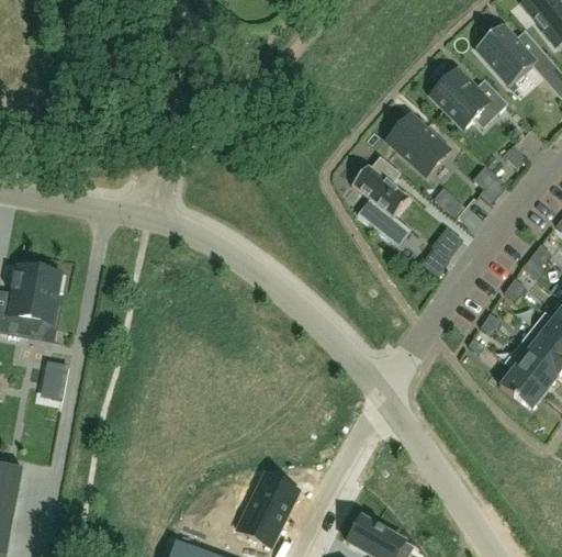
[(526,0),(523,3),(555,45),(561,39),(561,0),(526,0)]
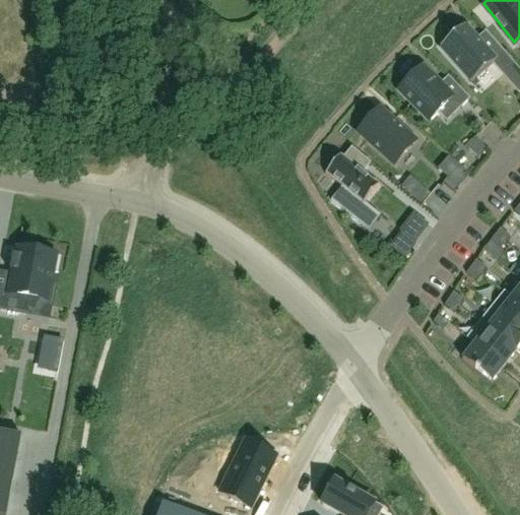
[(471,78),(505,49),(485,26),(484,27),(486,30),(478,38),(464,21),(440,43),(471,78)]
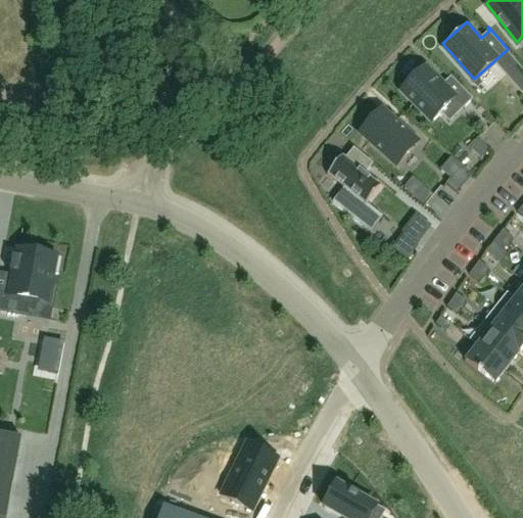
[(522,65),(518,60),(508,68),(522,85),(522,65)]
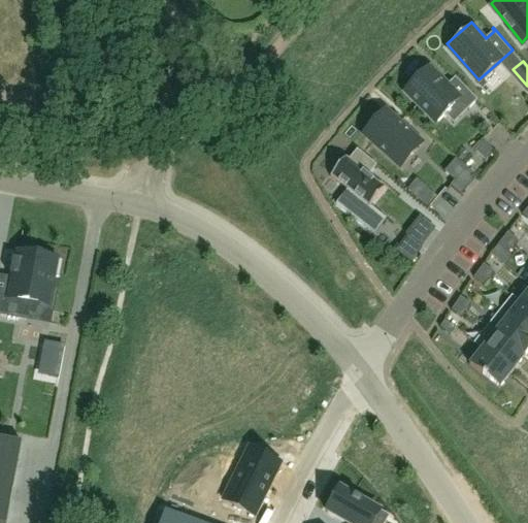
[(477,96),(455,73),(446,83),(427,63),(403,87),(405,89),(404,90),(417,102),(418,101),(436,120),(459,97),(467,106),(477,96)]
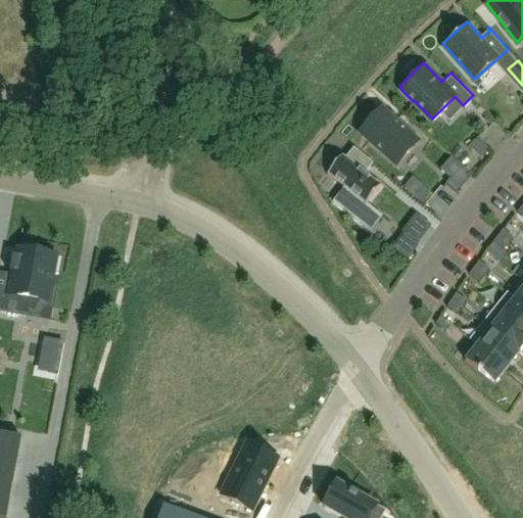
[(361,131),(393,160),(415,136),(382,106),(361,131)]
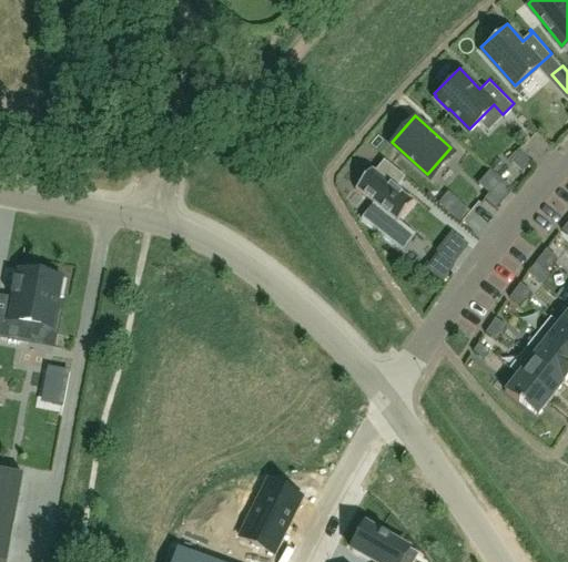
[(531,159),(518,146),(509,155),(521,169),(531,159)]
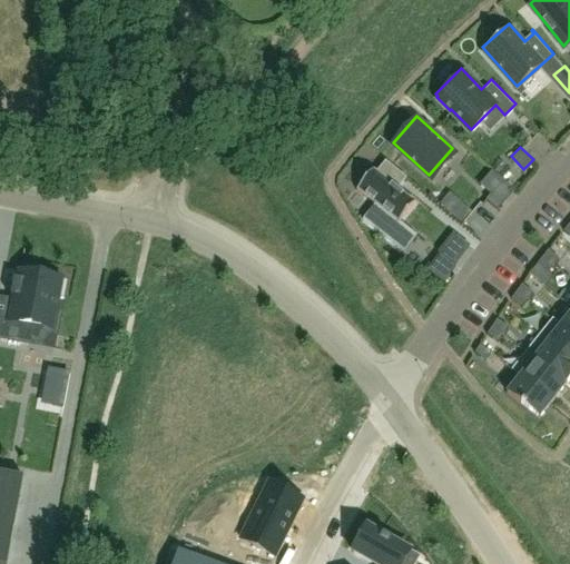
[(409,228),(410,227),(399,218),(414,198),(392,180),(401,169),(385,157),(376,168),(373,165),(356,186),(374,200),(363,215),(395,240),(406,226),(409,228)]
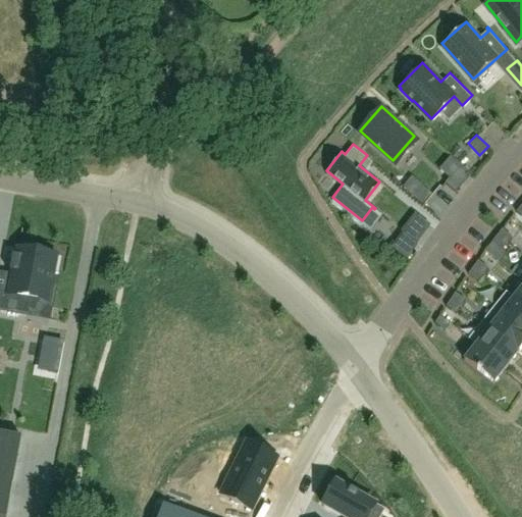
[(460,163),(446,179),(455,188),(469,171),(460,163)]
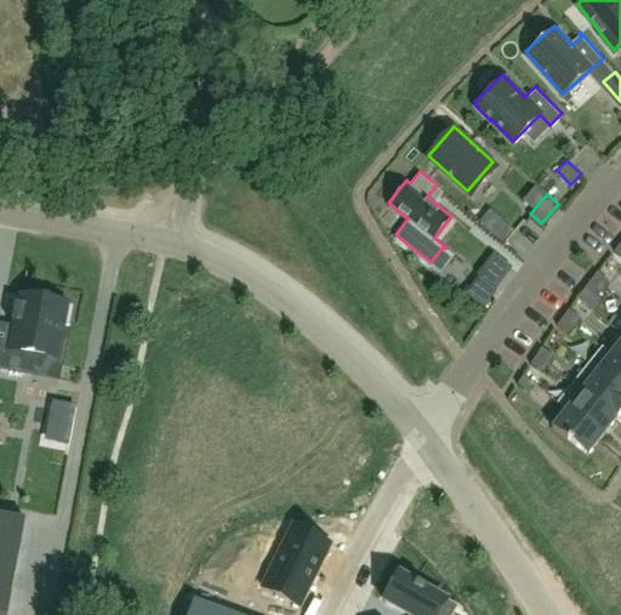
[(603,285),(609,278),(597,268),(591,277),(603,285)]
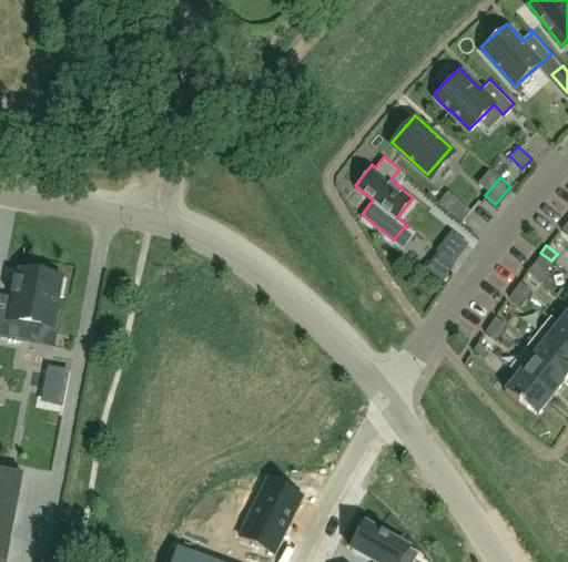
[(442,277),(454,262),(438,249),(427,266),(442,277)]
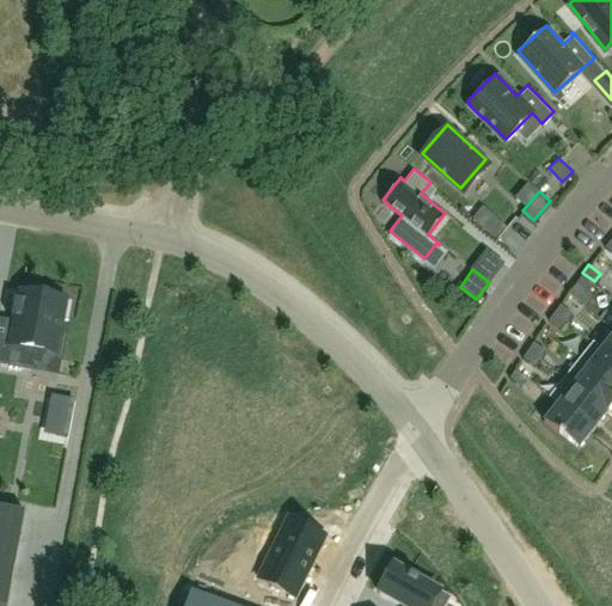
[(588,288),(594,281),(582,273),(576,280),(588,288)]
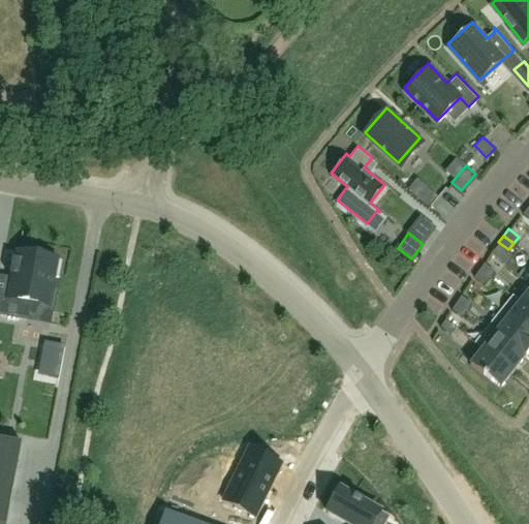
[(57,257),(18,250),(17,255),(12,255),(9,273),(13,273),(9,294),(0,290),(0,309),(27,314),(30,299),(52,303),(57,279),(53,278),(57,257)]
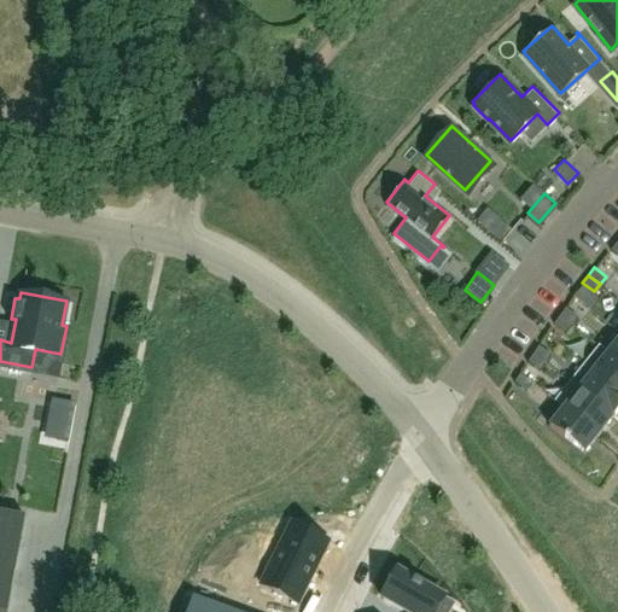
[(566,304),(560,313),(572,321),(577,313),(566,304)]
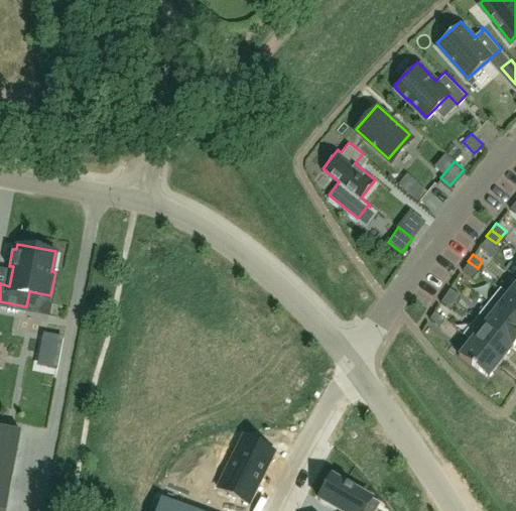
[(468,261),(463,267),(473,274),(478,268),(468,261)]
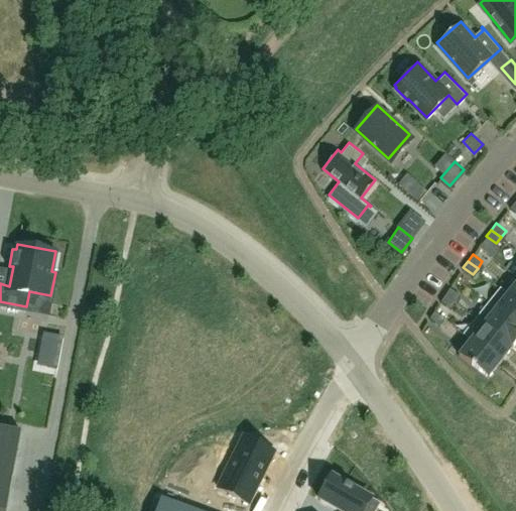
[(500,285),(515,298),(515,273),(515,274),(515,275),(515,280),(508,291),(500,285)]
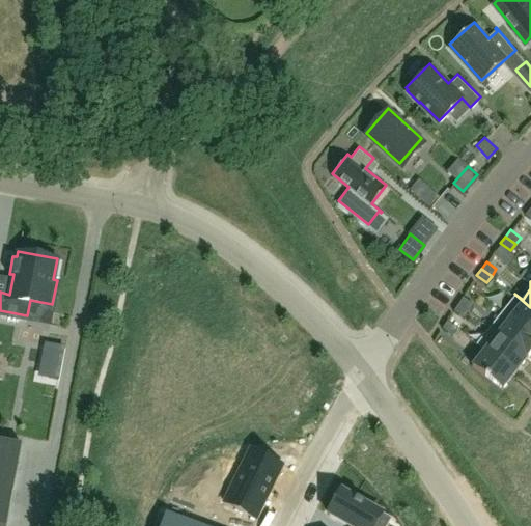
[(502,310),(530,333),(530,307),(514,294),(502,310)]
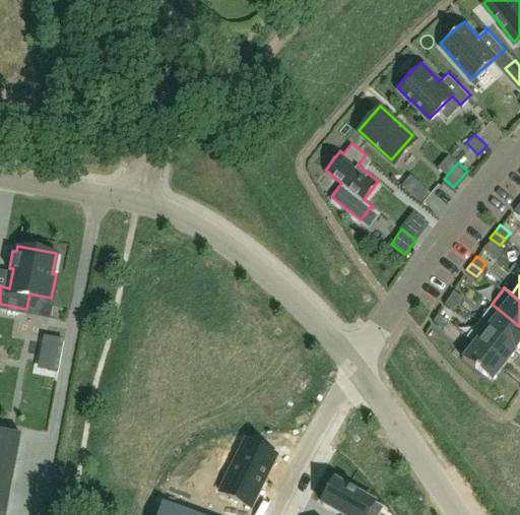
[(463,295),(453,288),(449,295),(459,302),(463,295)]
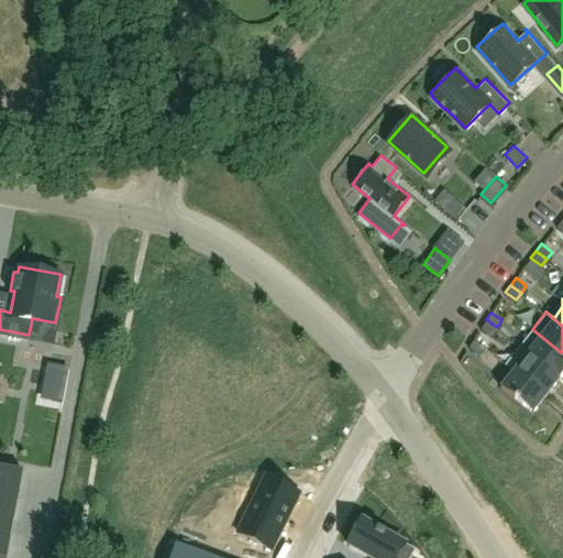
[(486,319),(481,327),(492,335),(497,327),(486,319)]
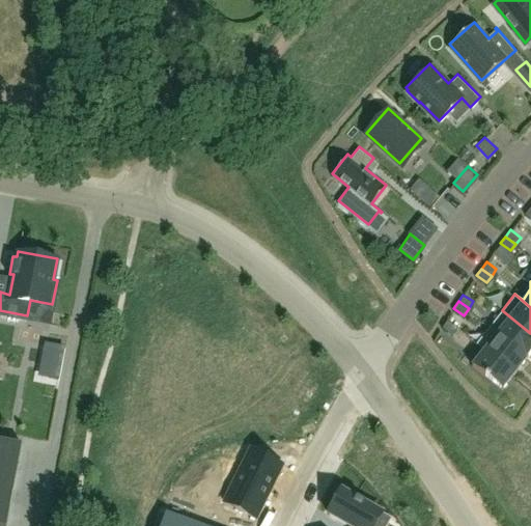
[(490,325),(527,355),(530,350),(530,333),(502,310),(490,325)]
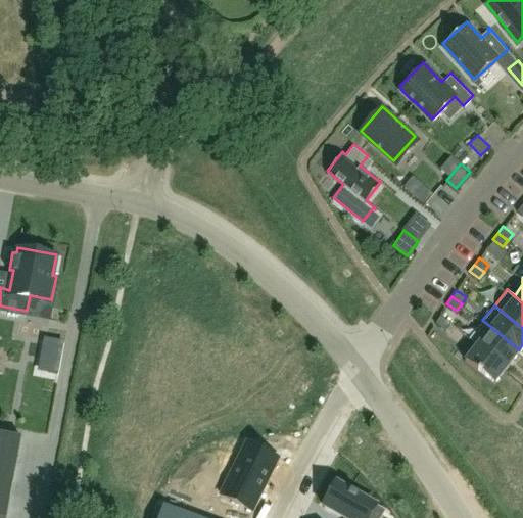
[(450,320),(440,314),(435,321),(445,327),(450,320)]
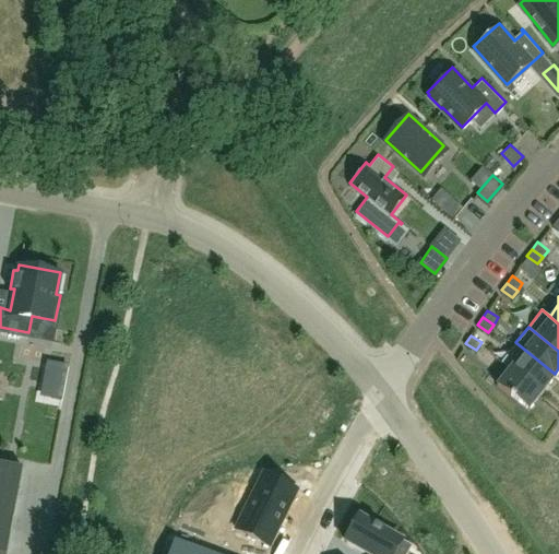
[(502,358),(542,390),(555,374),(515,342),(502,358)]
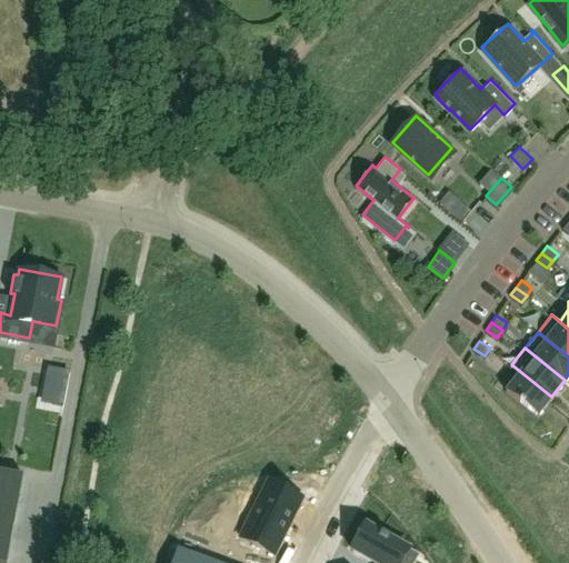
[(519,372),(506,389),(537,414),(551,396),(511,364),(510,365),(519,372)]
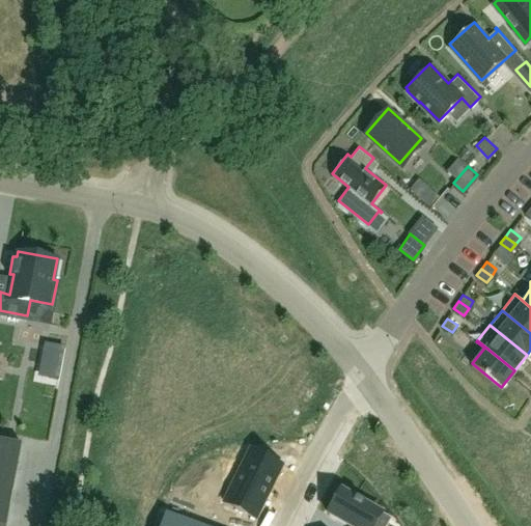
[(0,523),(5,524),(22,441),(0,436),(0,523)]
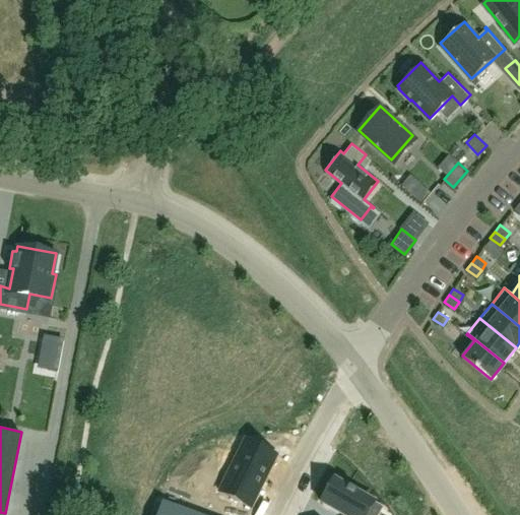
[(245,438),(219,490),(251,505),(275,453),(245,438)]
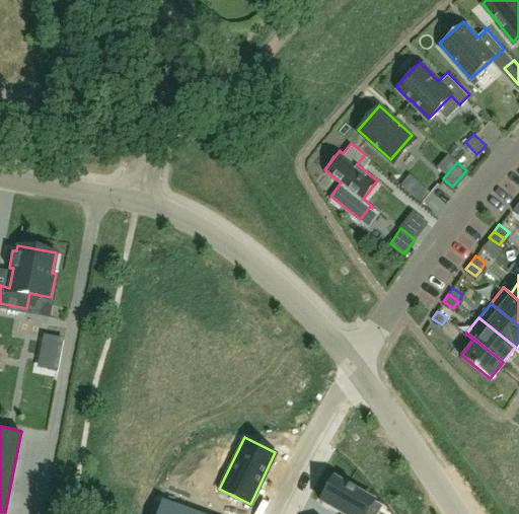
[(335,476),(321,500),(344,513),(343,513),(375,513),(381,504),(335,476)]
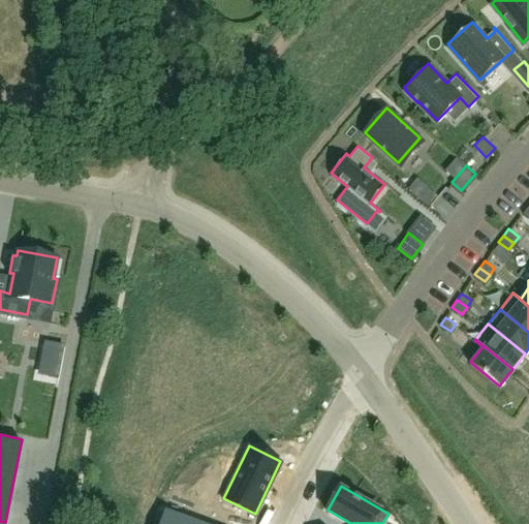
[(180,499),(175,513),(194,520),(198,506),(180,499)]
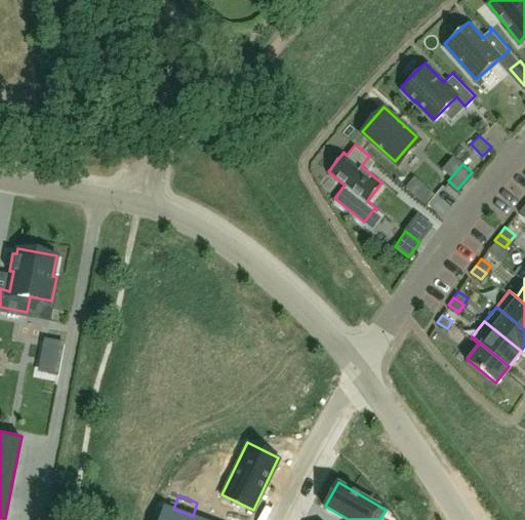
[(165,506),(159,519),(204,519),(193,516),(173,509),(165,506)]
